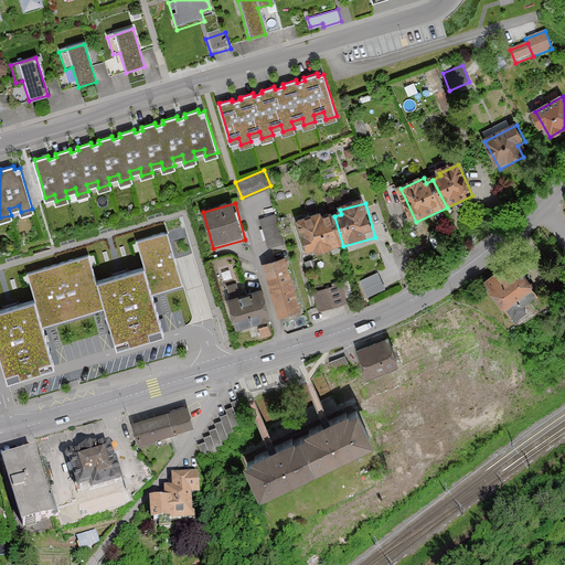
[(343,246),(334,216),(327,219),(324,214),(298,222),(309,257),(343,246)]
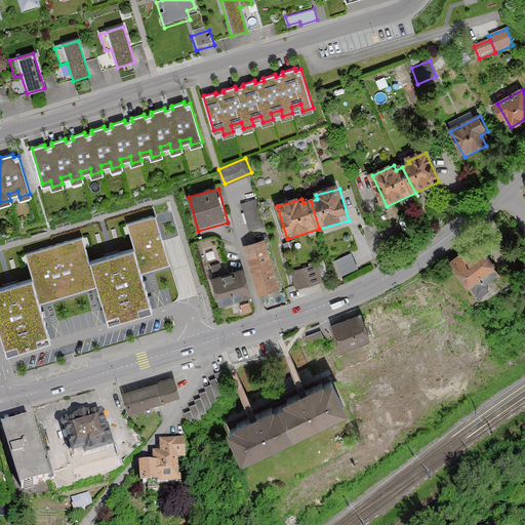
[(254,202),(243,206),(250,231),(263,228),(254,202)]
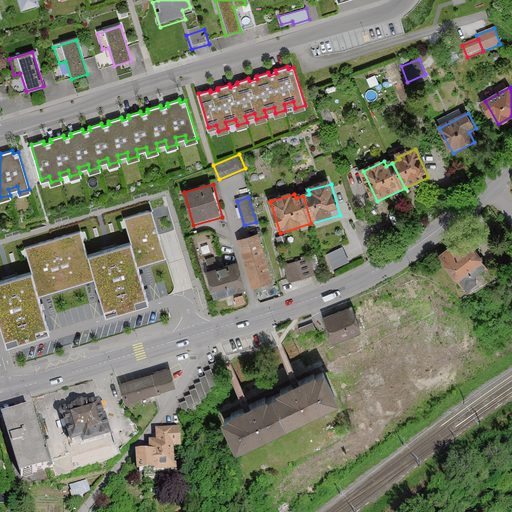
[(129,240),(136,263),(165,254),(151,208),(122,217),(129,240)]
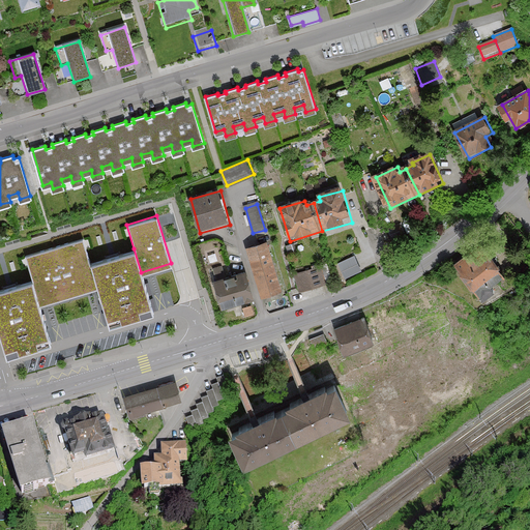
[(24,255),(31,278),(38,302),(98,284),(91,261),(84,236),(24,255)]
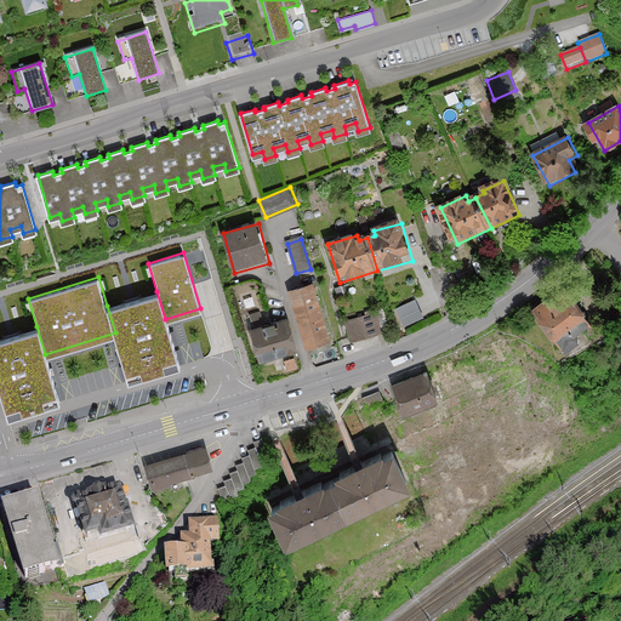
[(317,286),(291,292),(306,352),(330,346),(317,286)]
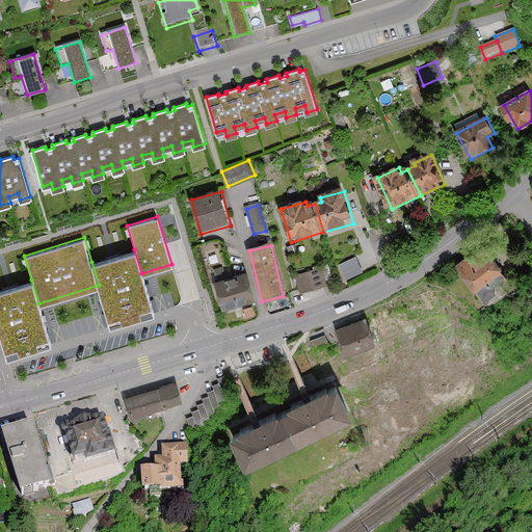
[(91,262),(99,285),(110,323),(153,311),(141,273),(134,249),(91,262)]
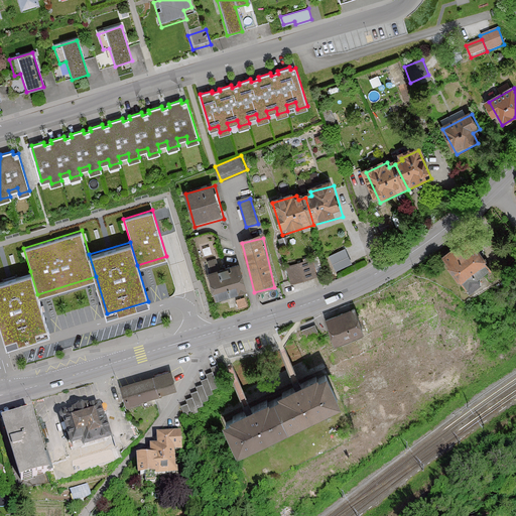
[(470,242),(446,261),(465,283),(489,265),(470,242)]
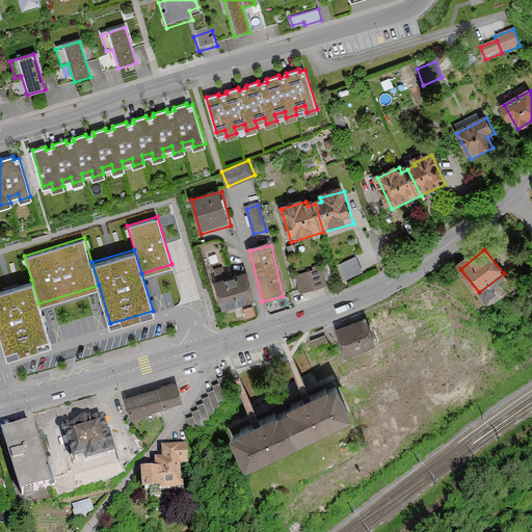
[(357,256),(339,263),(346,278),(364,271),(357,256)]
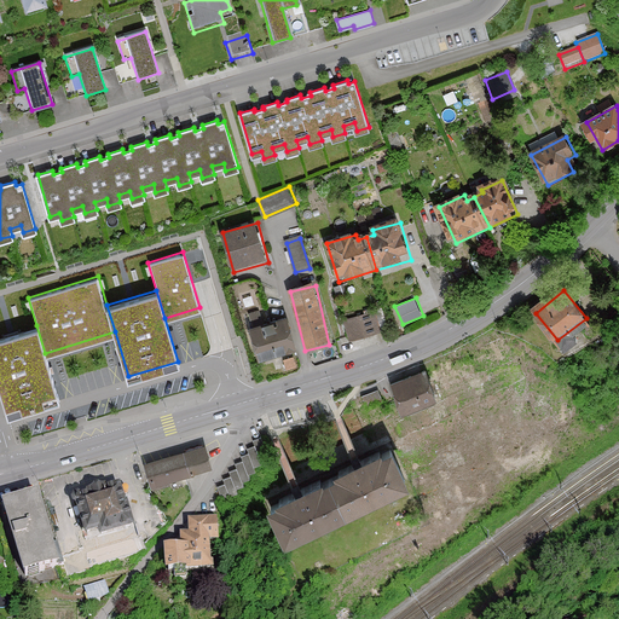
[(287,307),(249,317),(261,362),(298,352),(287,307)]
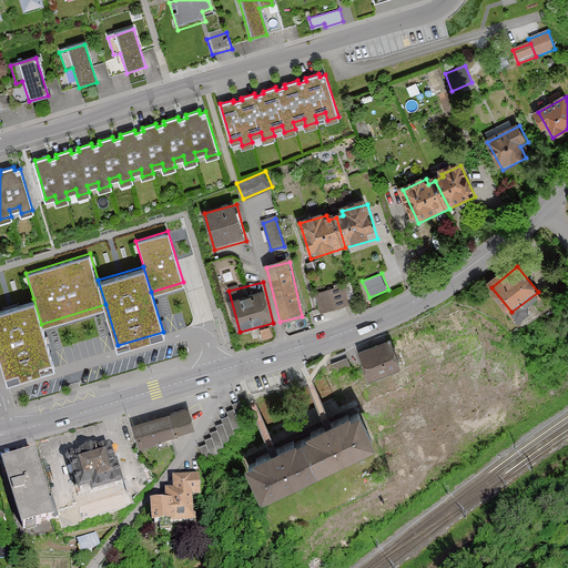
[(344,284),(314,293),(321,313),(350,304),(344,284)]
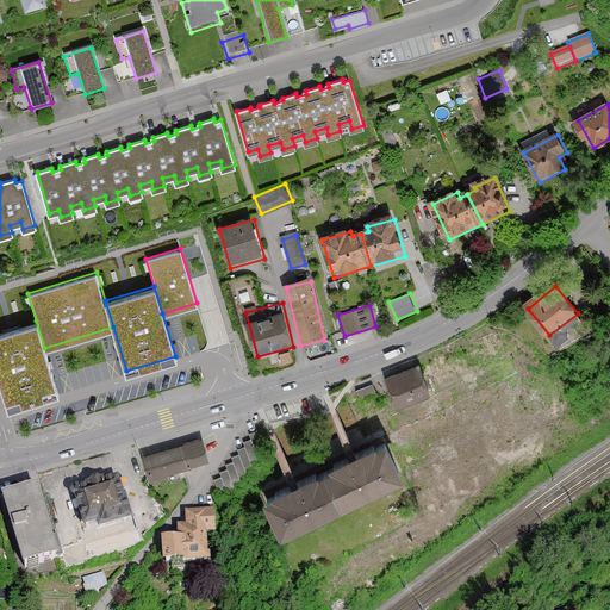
[(0,330),(0,385),(7,409),(58,393),(44,348),(36,321),(0,330)]
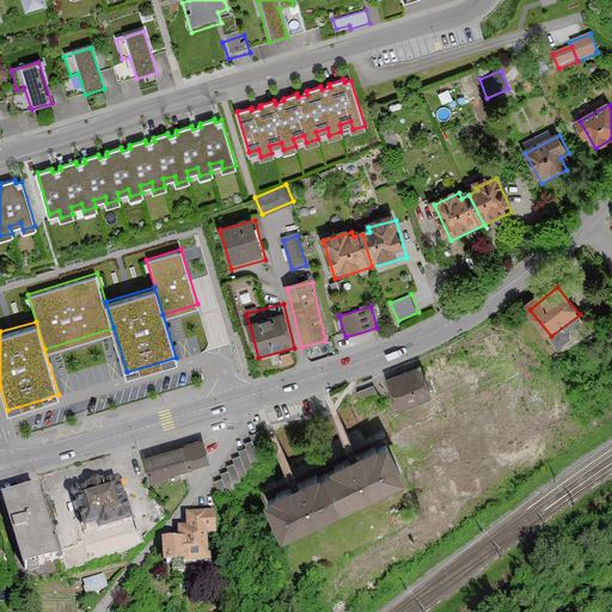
[(416,356),(385,369),(399,399),(430,385),(416,356)]
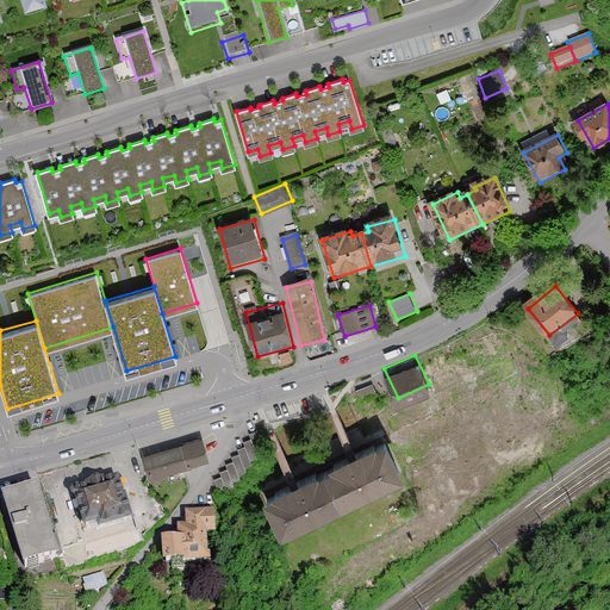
[(166,477),(211,466),(203,434),(143,449),(153,487),(168,484),(166,477)]
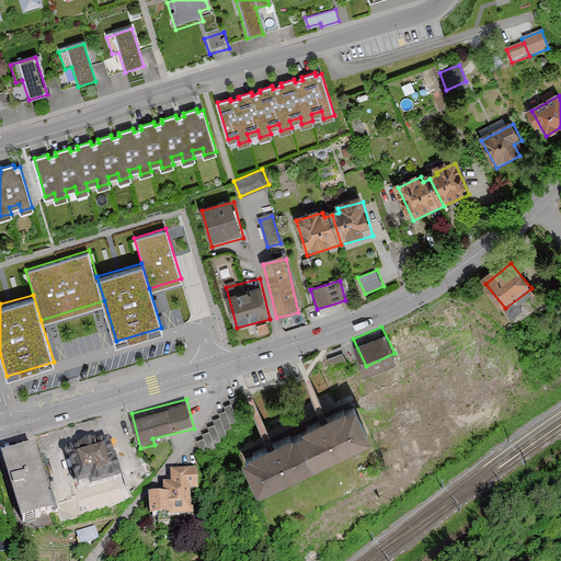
[(243,413),(238,399),(231,401),(233,408),(227,410),(229,414),(221,418),(222,421),(215,424),(217,428),(210,431),(213,434),(205,437),(207,442),(198,446),(204,459),(209,456),(207,450),(214,448),(213,445),(219,442),(217,438),(224,436),(222,432),(230,430),(229,425),(237,422),(235,416),(243,413)]
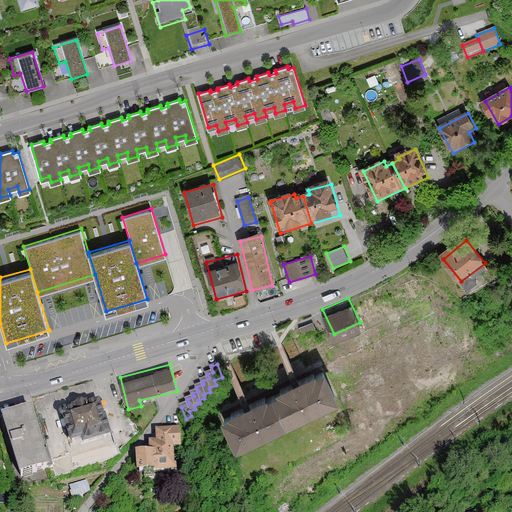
[(329,377),(278,401),(291,430),(342,406),(329,377)]
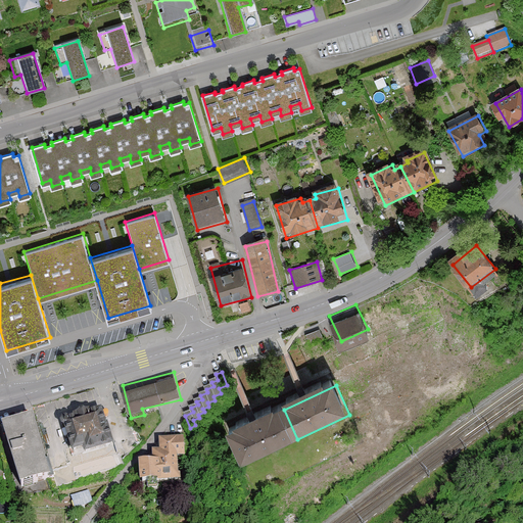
[(100,405),(65,415),(68,424),(64,426),(75,459),(113,447),(100,405)]
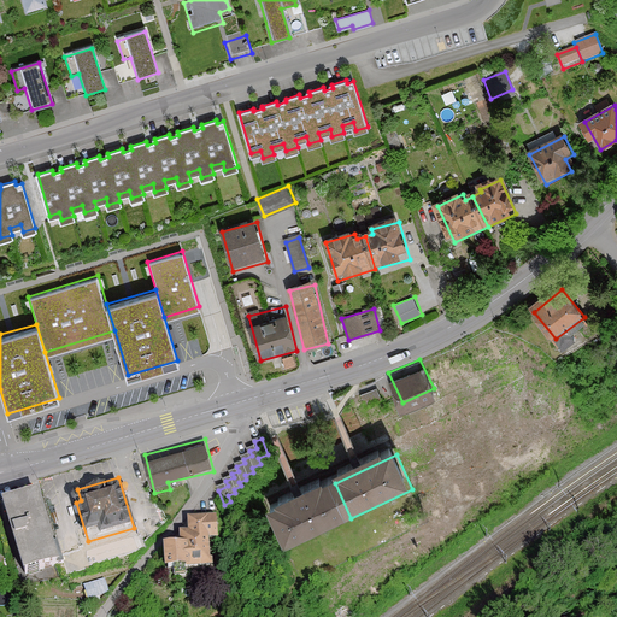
[(351,518),(335,483),(272,512),(289,546),(351,518)]
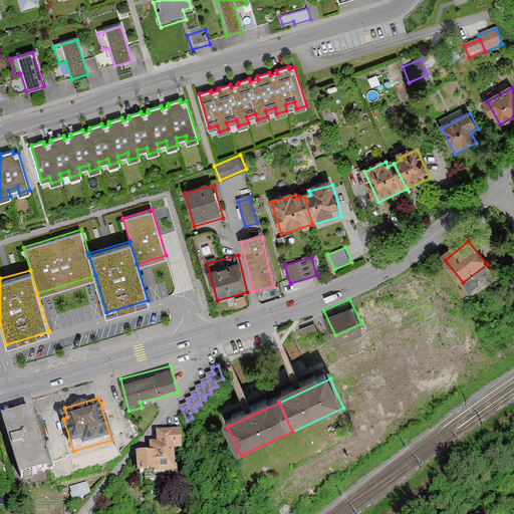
[(32,405),(2,414),(20,477),(50,468),(32,405)]
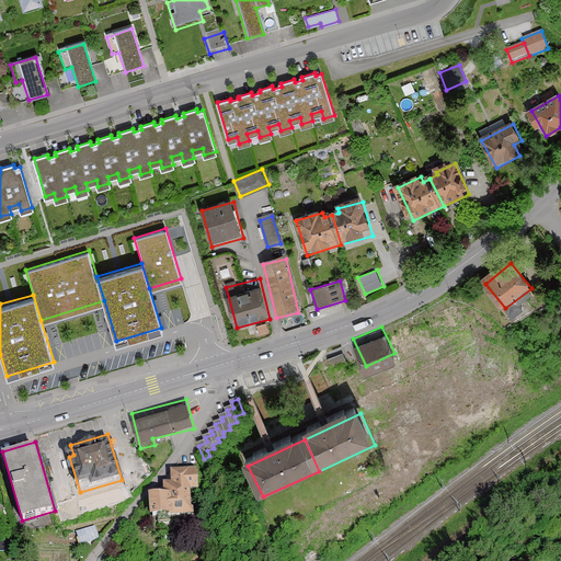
[(199,476),(173,477),(173,488),(165,488),(165,497),(173,497),(173,501),(152,502),(152,525),(194,524),(193,499),(199,499),(199,476)]
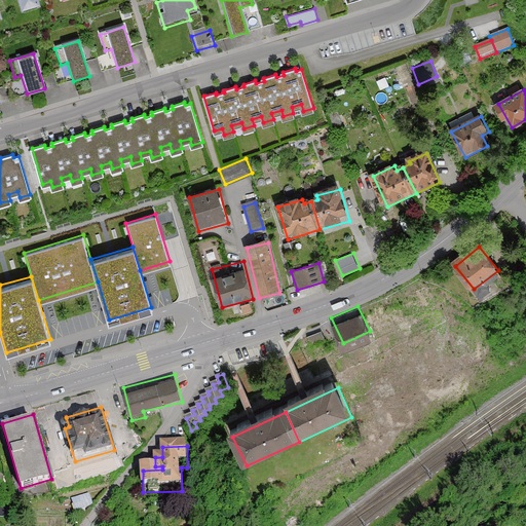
[(75,508),(94,503),(90,492),(73,496),(75,508)]
